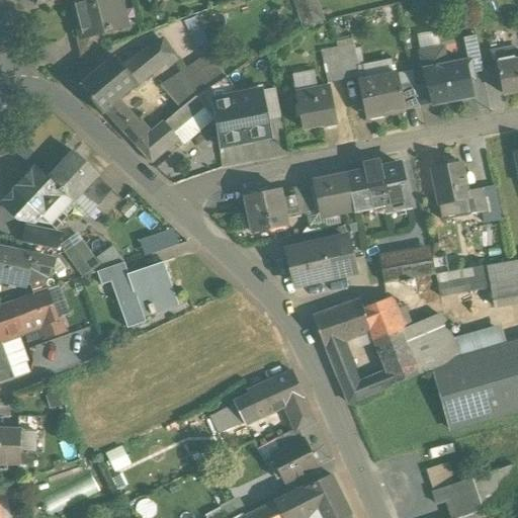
[(118,0),(70,0),(81,38),(81,39),(97,34),(125,27),(118,0)]
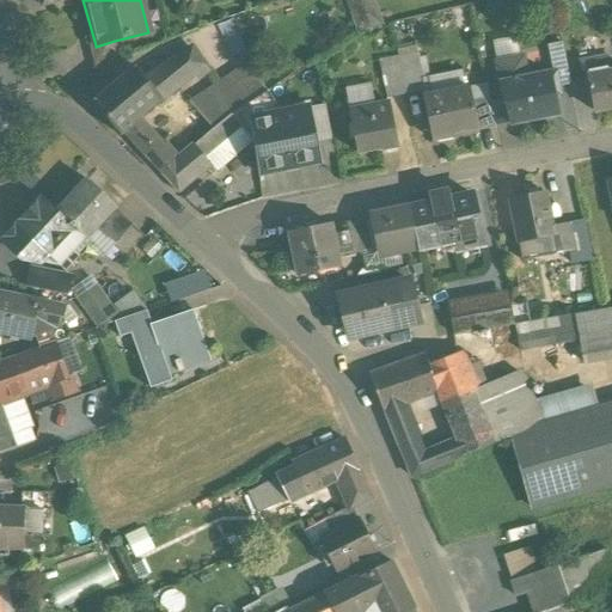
[(373,0),(343,0),(356,32),(384,26),(373,0)]
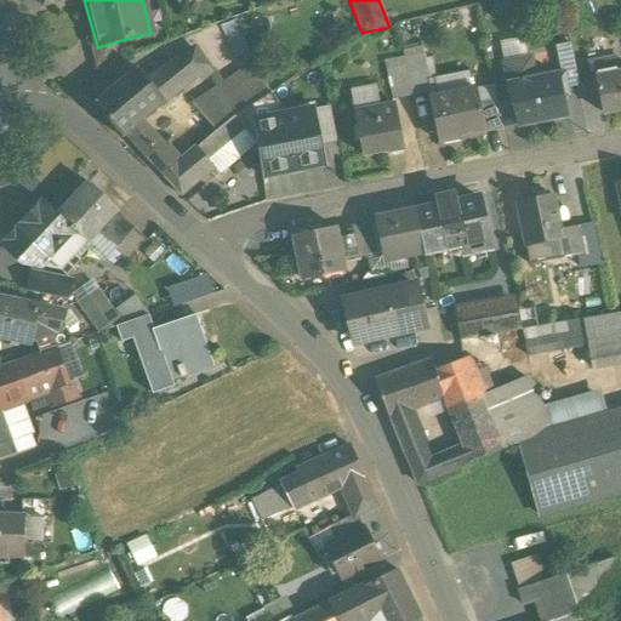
[(117,41),(97,47),(97,46),(90,47),(100,81),(123,63),(117,41)]
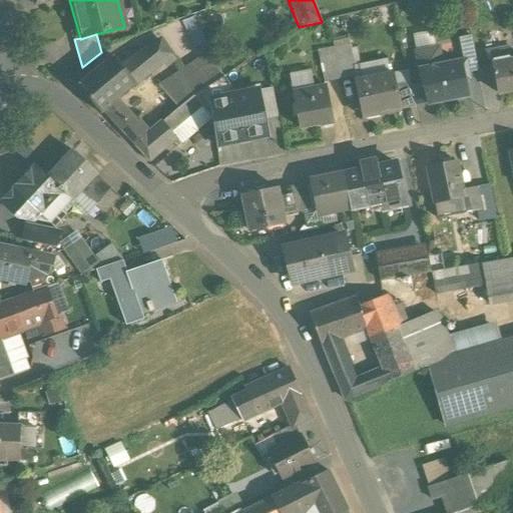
[(463,37),(468,68),(476,66),(471,36),(463,37)]
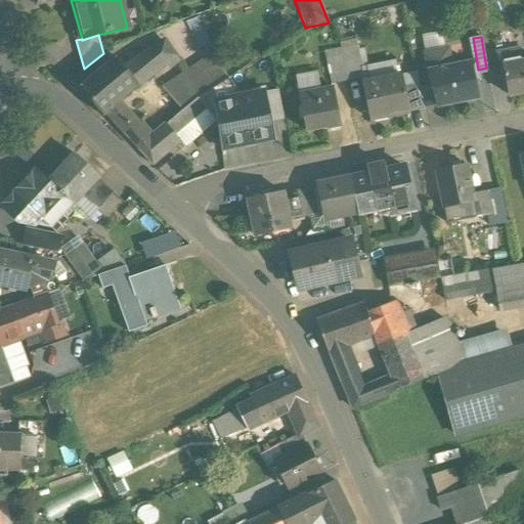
[(356,40),(340,43),(342,49),(357,46),(356,40)]
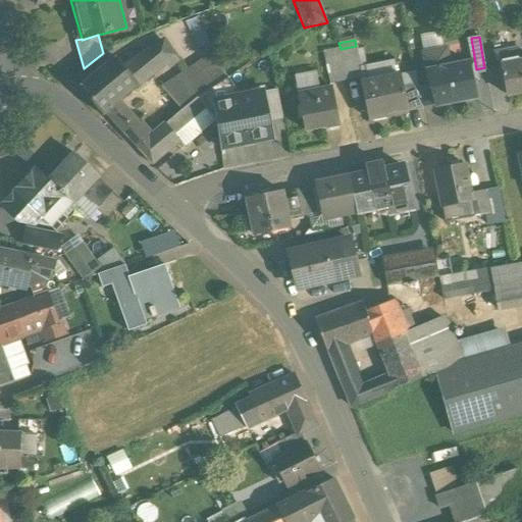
[(356,46),(341,49),(342,56),(357,53),(356,46)]
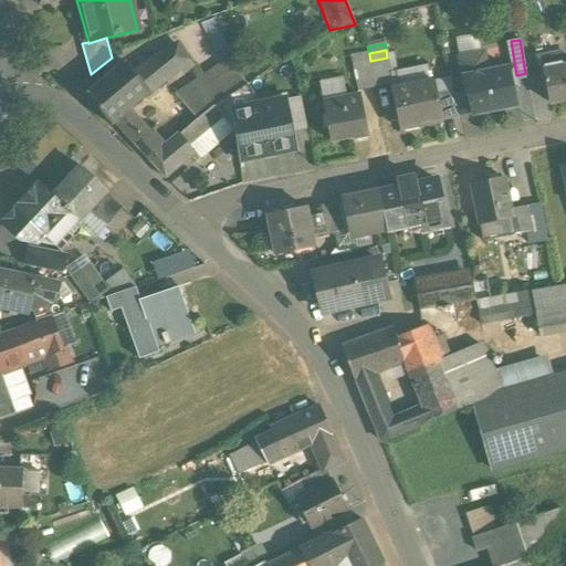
[(167,53),(134,74),(148,94),(178,69),(175,63),(167,53)]
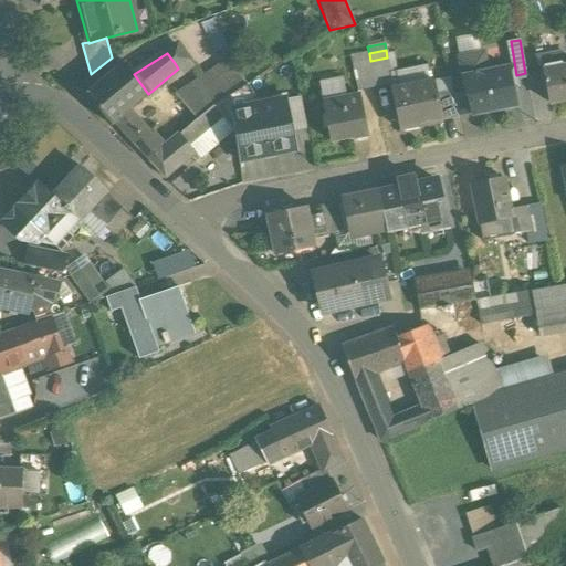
[(369,53),(352,56),(358,91),(376,87),(370,61),(369,53)]
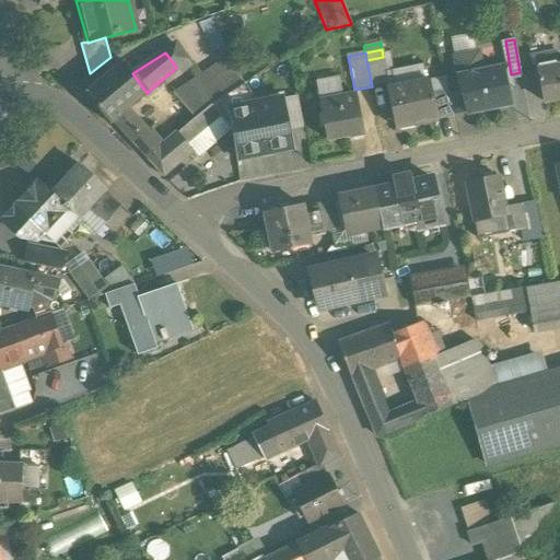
[(478,54),(456,58),(459,77),(482,72),(478,54)]
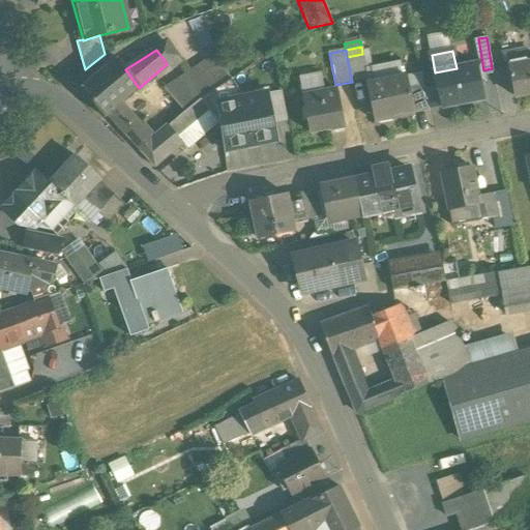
[(520,51),(502,54),(505,69),(508,68),(508,67),(523,64),(520,51)]
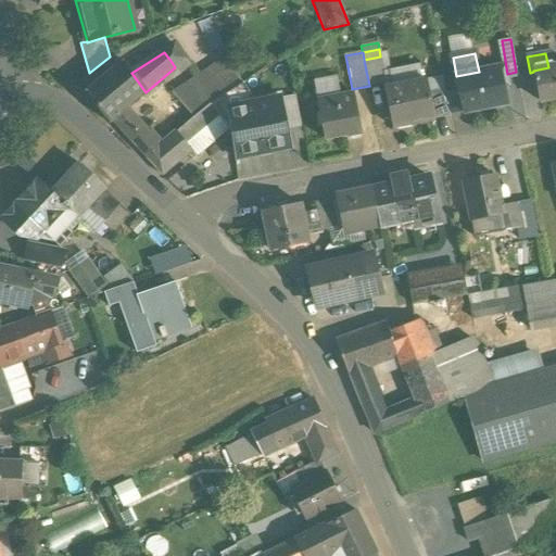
[(179,55),(172,62),(175,67),(179,72),(188,65),(179,55)]
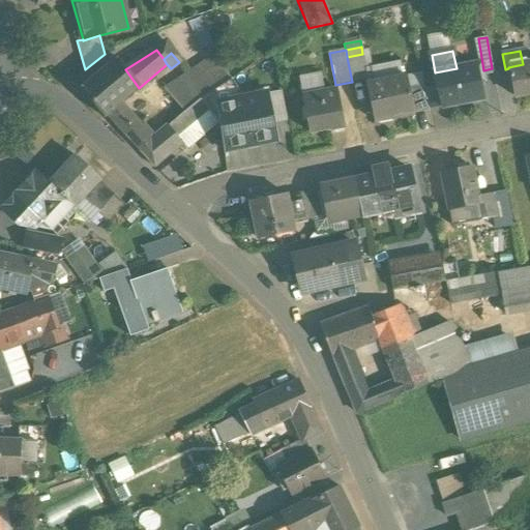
[(362,54),(347,57),(352,82),(352,83),(367,80),(362,54)]
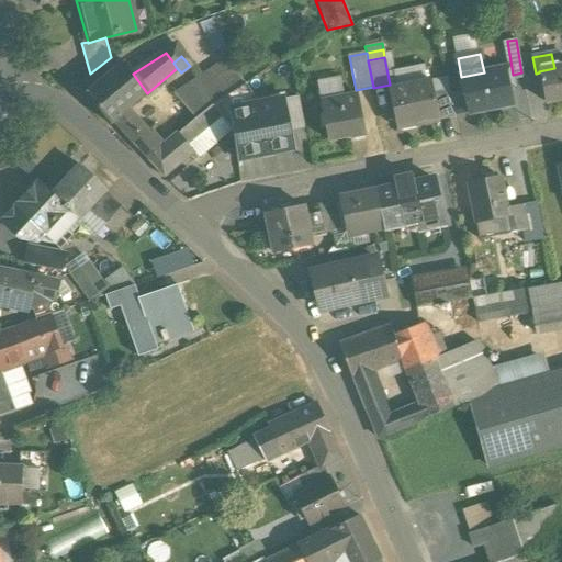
[(227,58),(175,93),(197,119),(203,113),(212,107),(244,83),(227,58)]
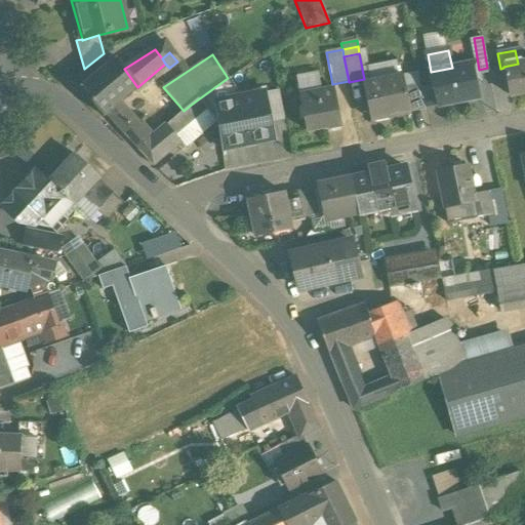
[(115,57),(80,87),(103,115),(105,114),(118,103),(137,87),(124,69),(115,57)]
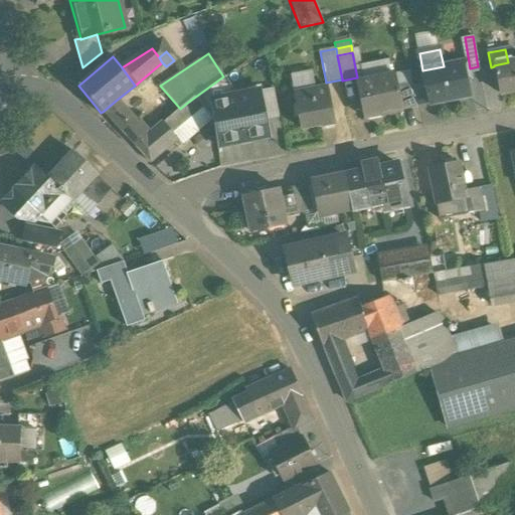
[(388,60),(361,66),(364,81),(391,75),(388,60)]
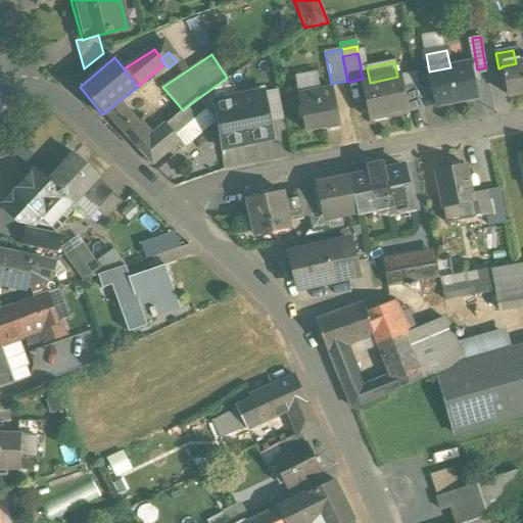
[(516,63),(502,66),(502,67),(508,97),(522,93),(522,63),(520,64),(520,62),(516,63)]
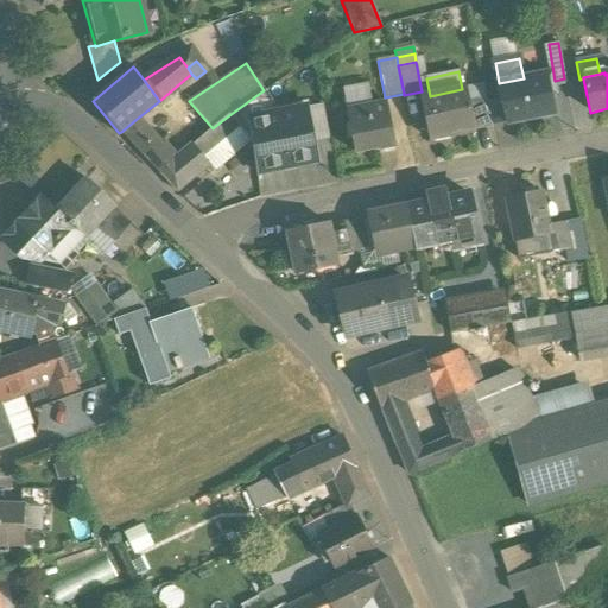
[(524,78),(499,83),(504,105),(506,105),(510,124),(555,115),(550,89),(553,89),(551,74),(524,78)]
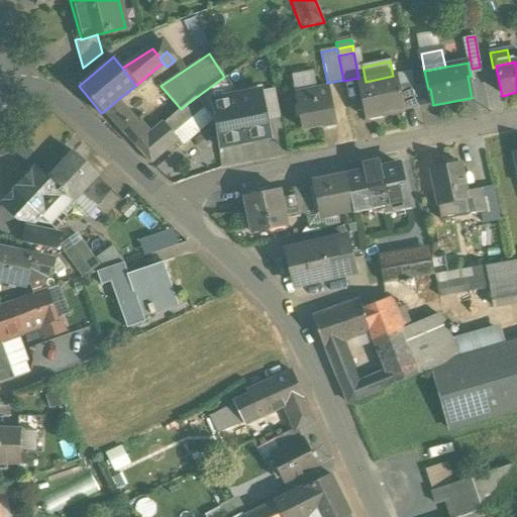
[(366,82),(357,83),(366,119),(403,111),(398,87),(414,84),(411,71),(396,74),(396,76),(393,76),(366,82)]
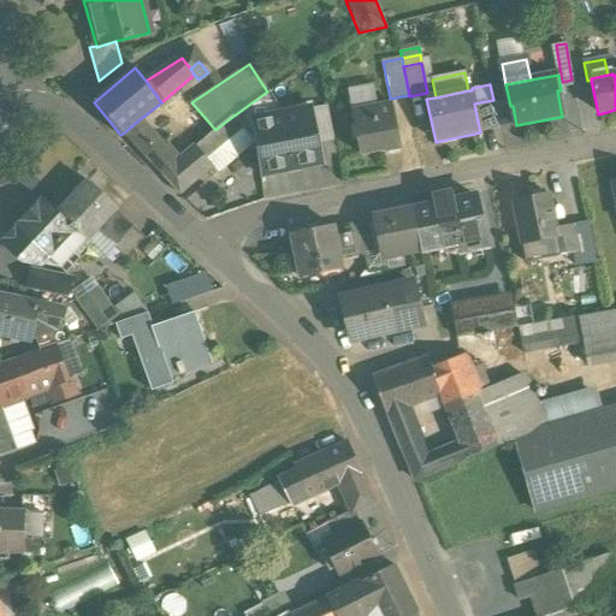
[(374,87),(349,92),(353,112),(378,107),(374,87)]
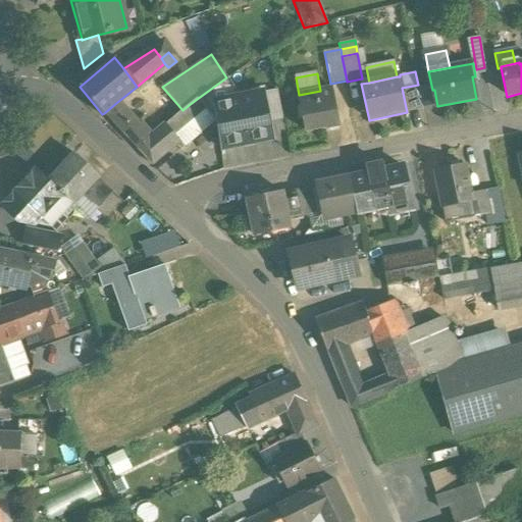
[(226,77),(197,99),(206,109),(215,120),(211,102),(239,97),(226,77)]
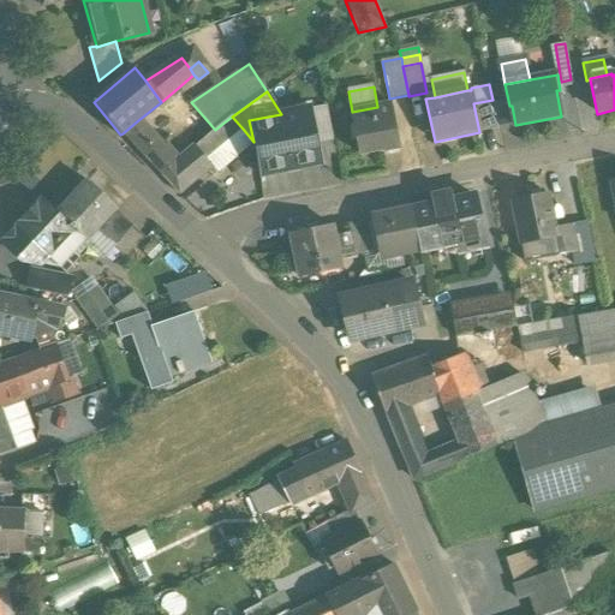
[(493,100),(473,103),(479,132),(499,129),(493,100)]
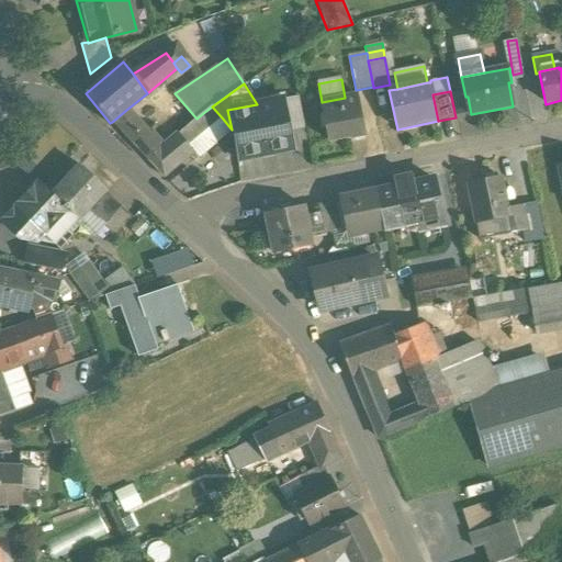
[(345,98),(322,102),(329,141),(350,137),(350,138),(366,136),(358,96),(345,98)]
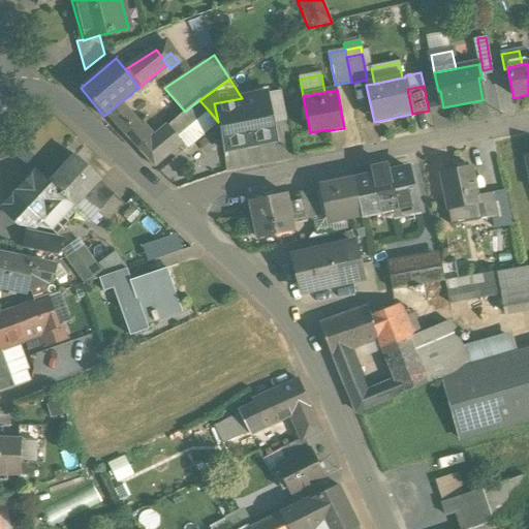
[(280,91),(268,93),(274,124),(285,121),(280,91)]
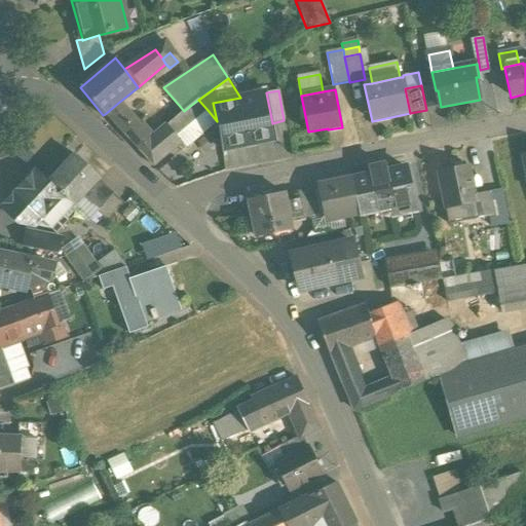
[(240,98),(213,103),(217,121),(221,150),(275,140),(272,123),(266,92),(240,98)]
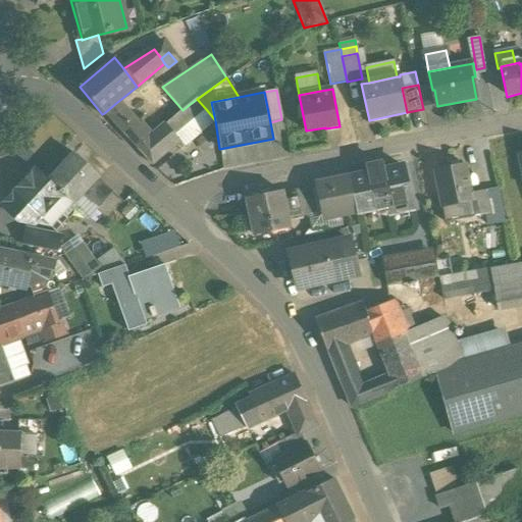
[(197,99),(189,105),(198,115),(206,109),(197,99)]
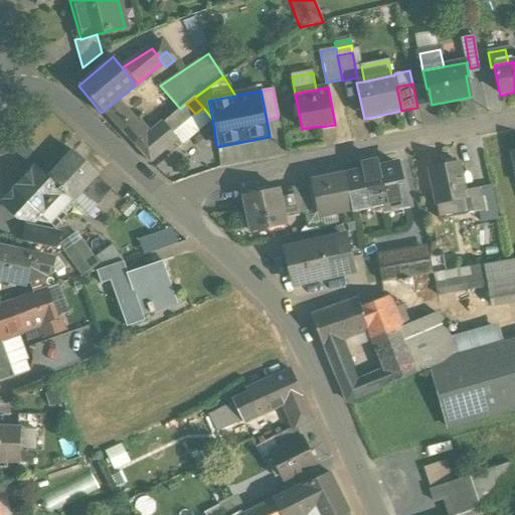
[(116,101),(103,112),(135,147),(150,134),(141,123),(137,125),(116,101)]
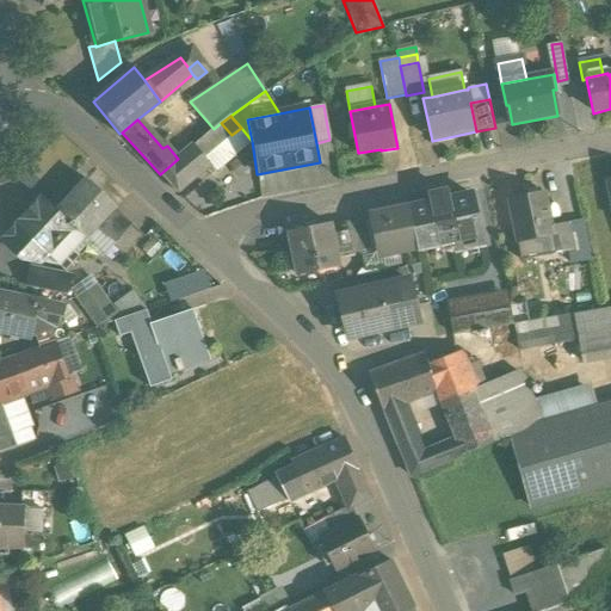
[(214,129),(192,147),(203,160),(232,135),(221,123),(214,129)]
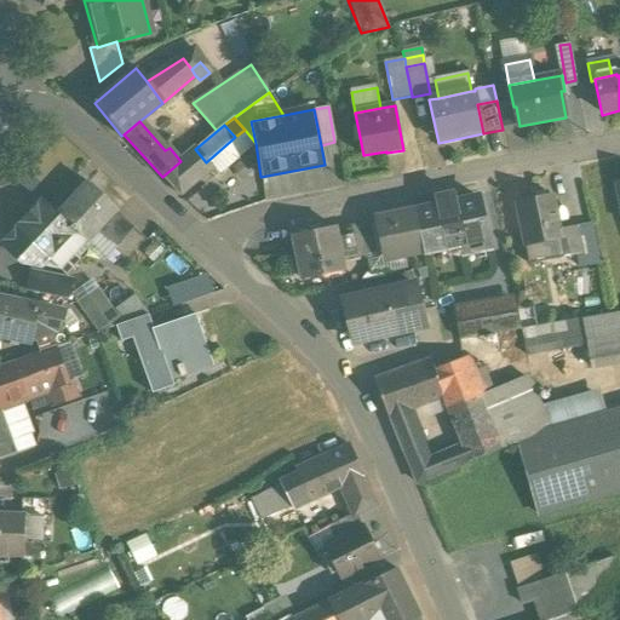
[(235,137),(206,162),(212,168),(211,170),(217,176),(256,143),(245,130),(235,137)]
